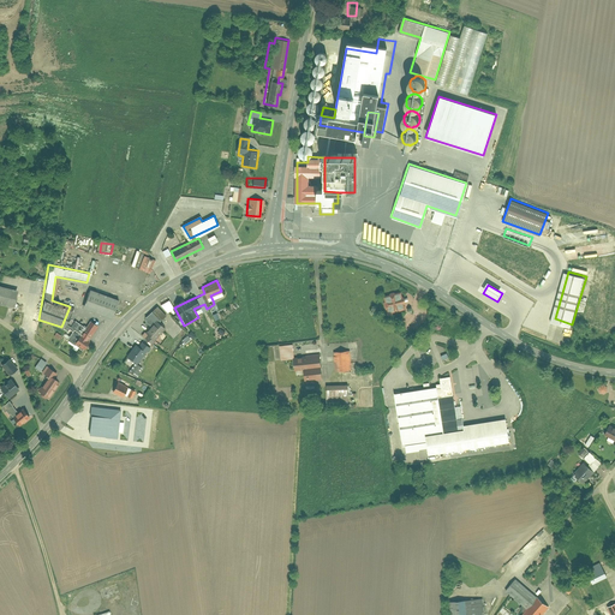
[(0,286),(0,303),(11,306),(15,290),(0,286)]
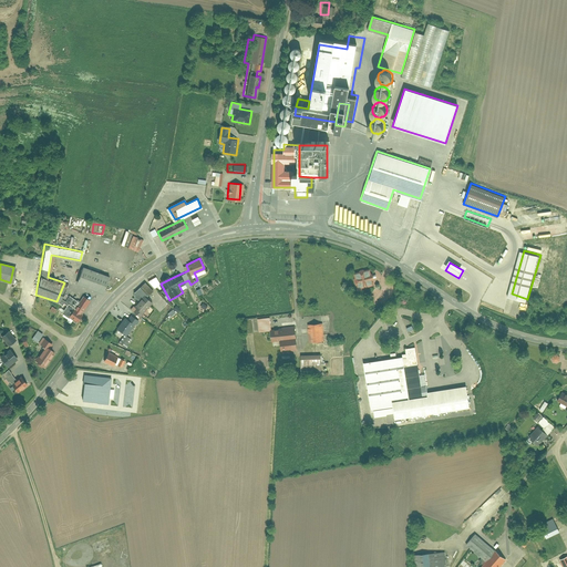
[(80,265),(74,280),(101,291),(107,275),(80,265)]
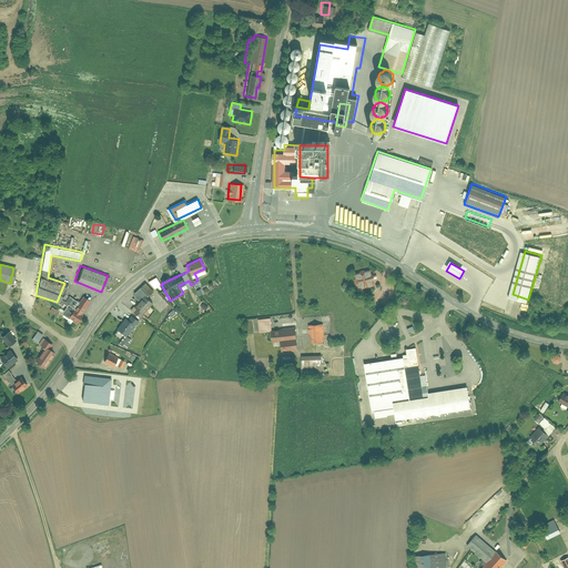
[(356,273),(359,286),(373,283),(369,270),(356,273)]
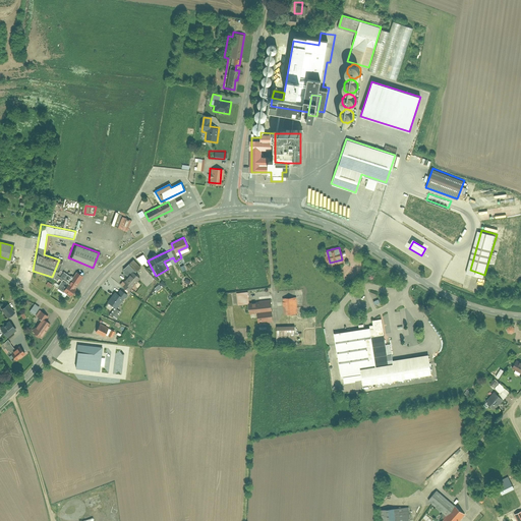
[(141,255),(137,258),(143,266),(148,263),(141,255)]
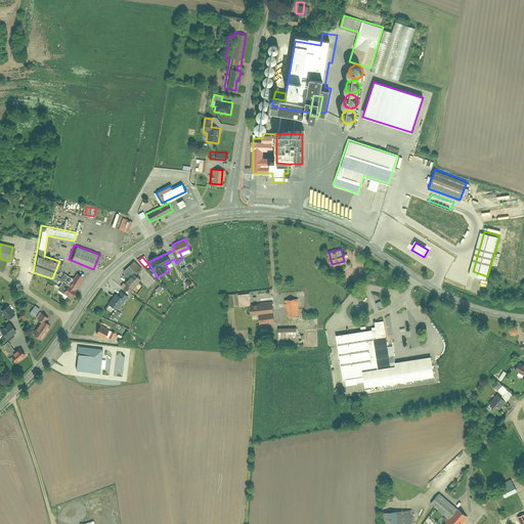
[(118,292),(108,302),(115,308),(121,301),(123,302),(133,291),(129,287),(138,276),(133,272),(137,266),(132,261),(123,271),(128,276),(123,282),(127,286),(120,294),(118,292)]
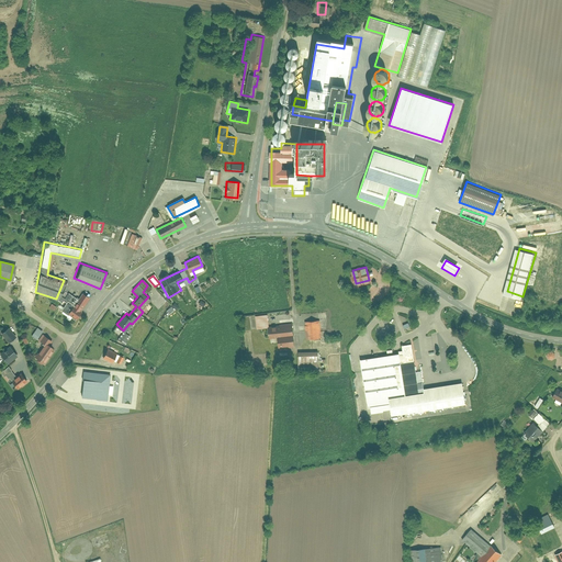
[(60,307),(76,317),(89,296),(82,291),(77,299),(67,293),(63,300),(65,301),(60,307)]
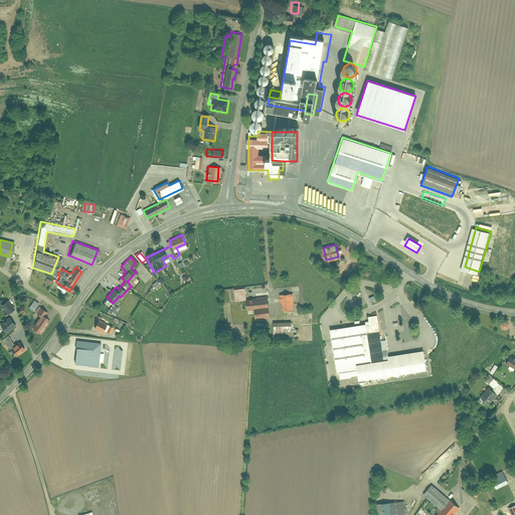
[(48,278),(45,283),(51,286),(54,281),(48,278)]
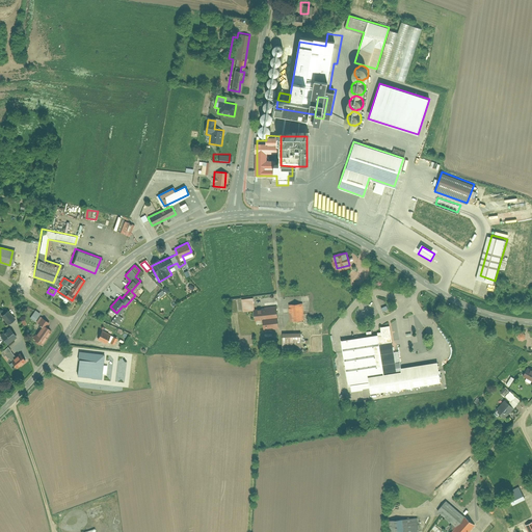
[(251,295),(240,296),(241,310),(253,309),(251,295)]
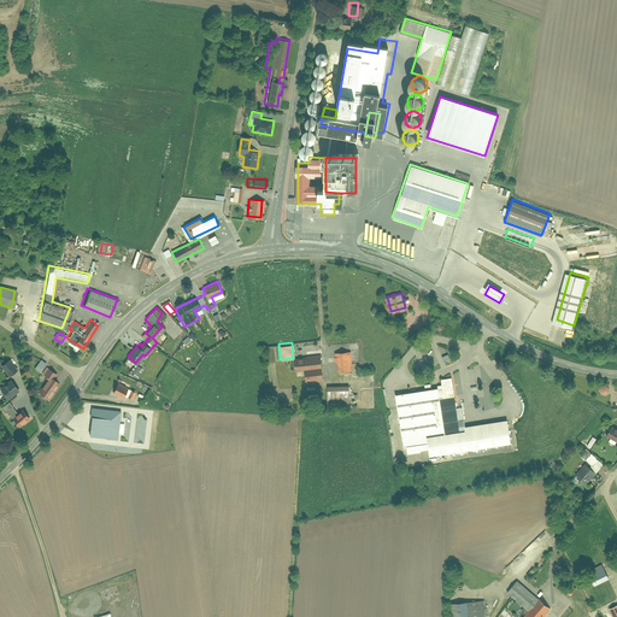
[(350,352),(336,353),(339,371),(352,369),(350,352)]
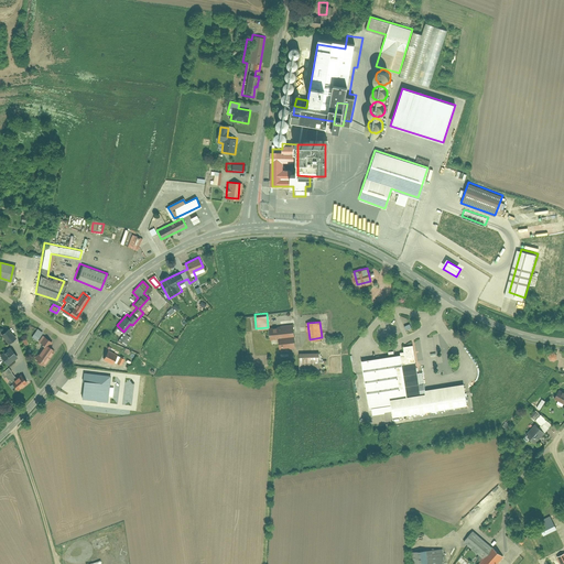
[(295,346),(293,325),(269,327),(271,340),(279,339),(280,348),(295,346)]
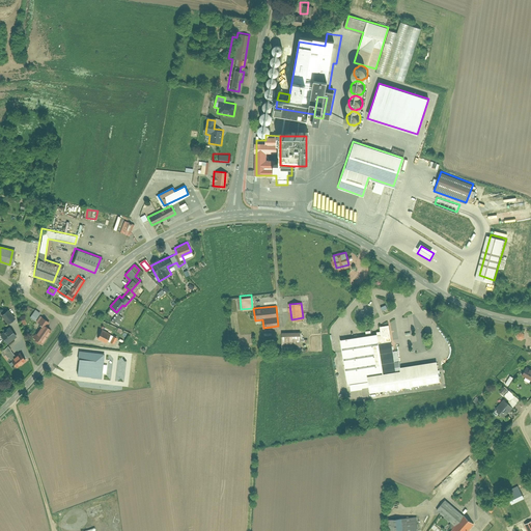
[(5,314),(10,322),(16,317),(10,311),(5,314)]
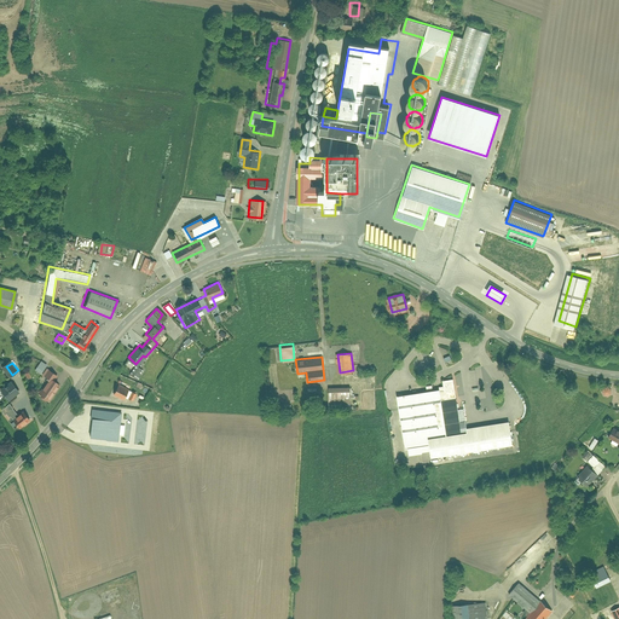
[(40,392),(48,398),(61,382),(56,379),(58,375),(50,369),(46,375),(51,379),(40,392)]
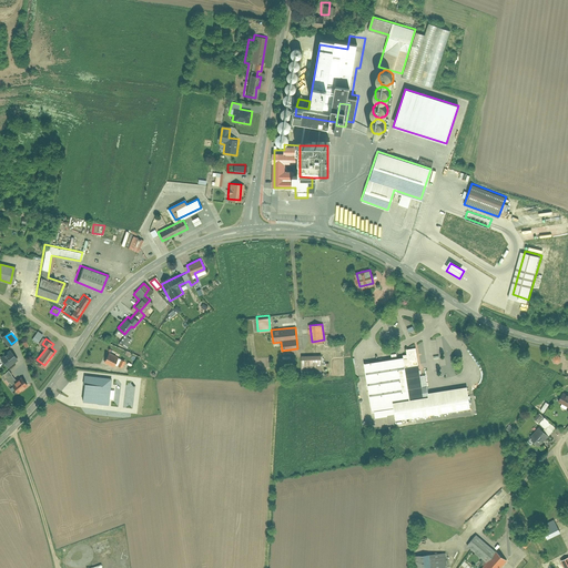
[(387,409),(388,419),(465,407),(462,384),(419,391),(413,346),(399,347),(401,354),(362,361),(369,412),(387,409)]
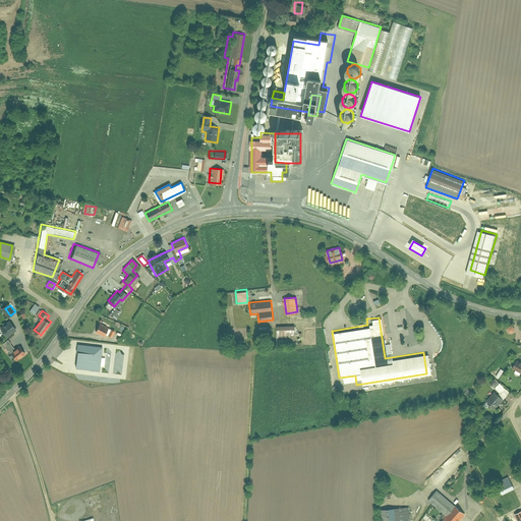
[(1,328),(6,335),(15,330),(10,322),(1,328)]
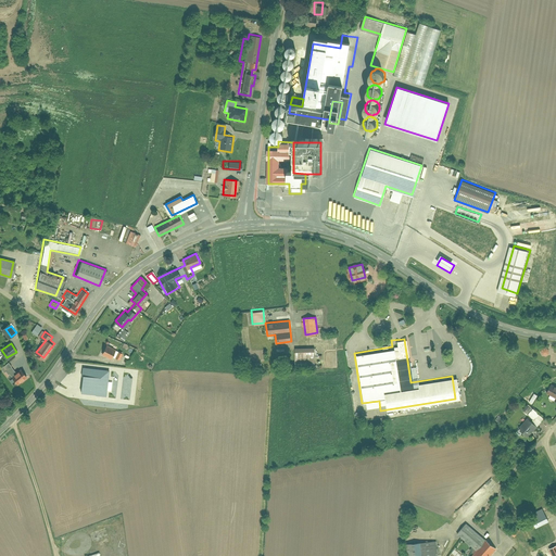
[(105,345),(102,353),(113,358),(117,351),(105,345)]
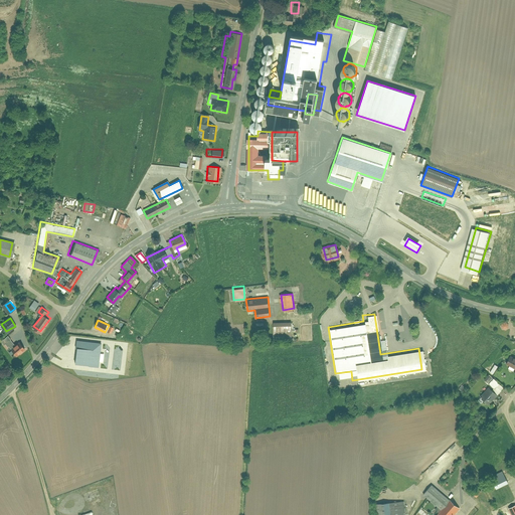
[(291,323),(274,323),(274,336),(291,336),(291,323)]
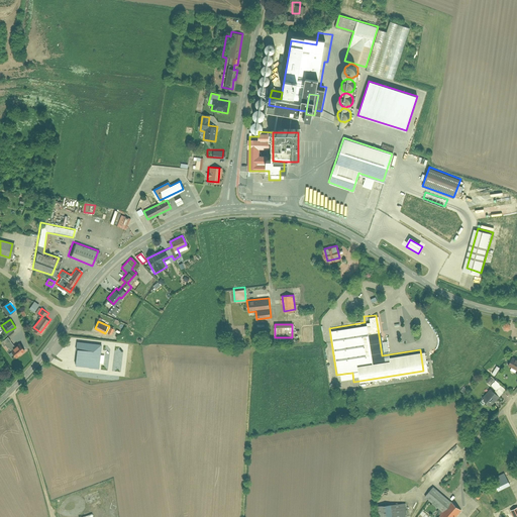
[(8,344),(17,356),(26,350),(21,342),(15,346),(9,337),(3,341),(6,346),(8,344)]
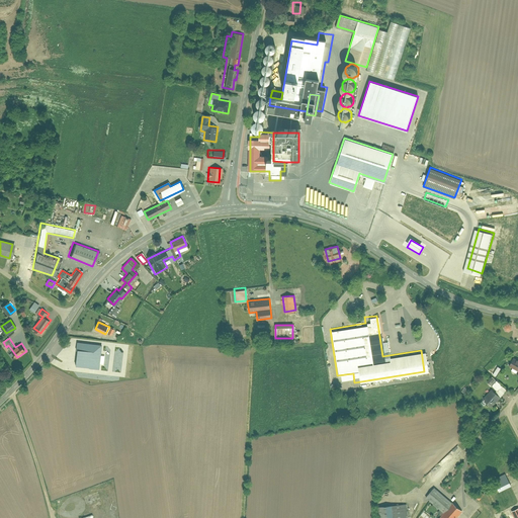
[(102,345),(77,342),(76,349),(74,365),(89,367),(99,369),(102,345)]
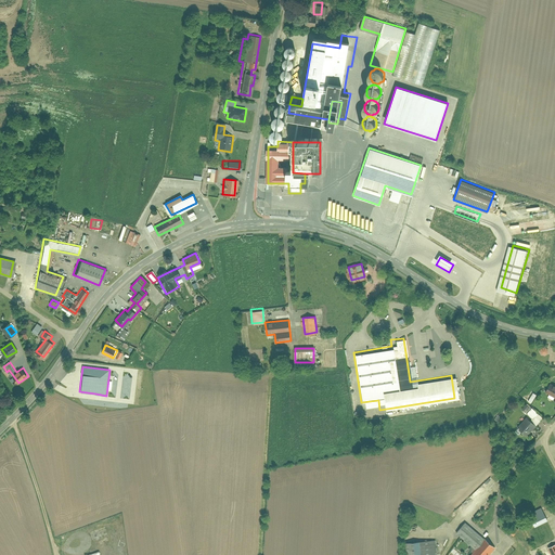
[(554,387),(550,385),(544,392),(554,398),(554,395),(554,387)]
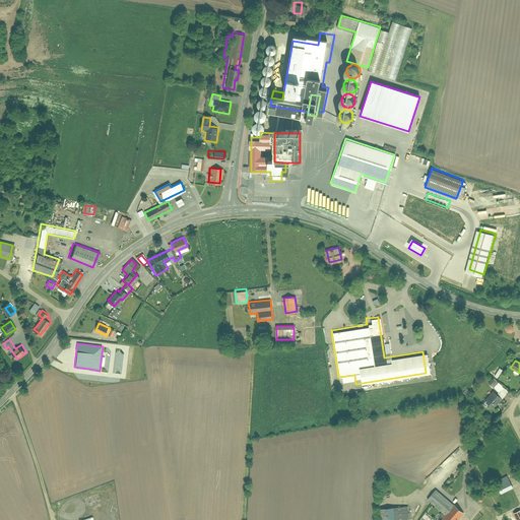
[(484,399),(492,406),(509,389),(501,381),(496,385),(502,391),(499,394),(495,389),(484,399)]
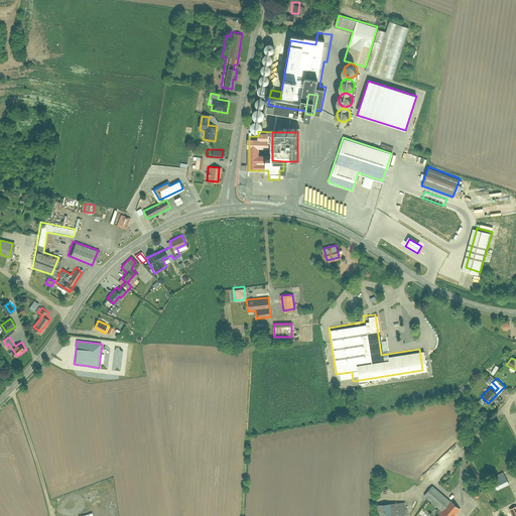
[(415,467),(407,475),(416,483),(424,475),(415,467)]
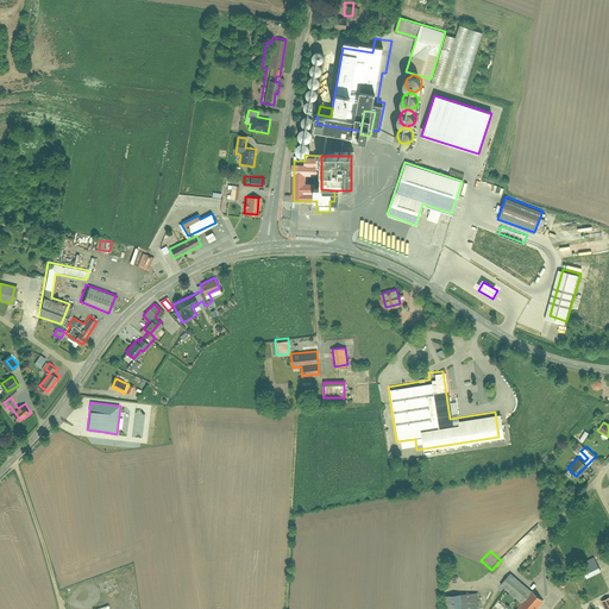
[(606,590),(591,560),(579,565),(594,596),(606,590)]
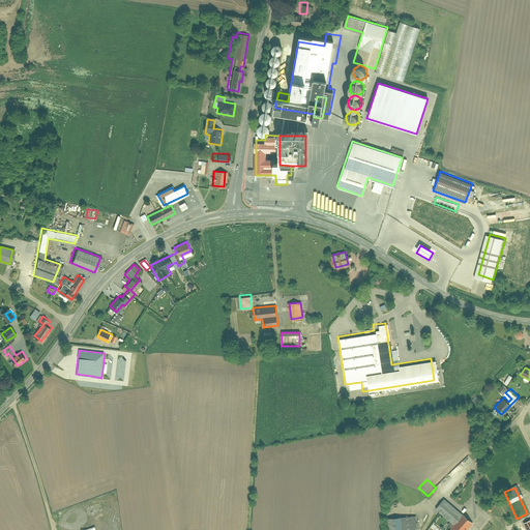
[(464,529),(471,521),(442,497),(434,507),(450,522),(443,529),(464,529)]
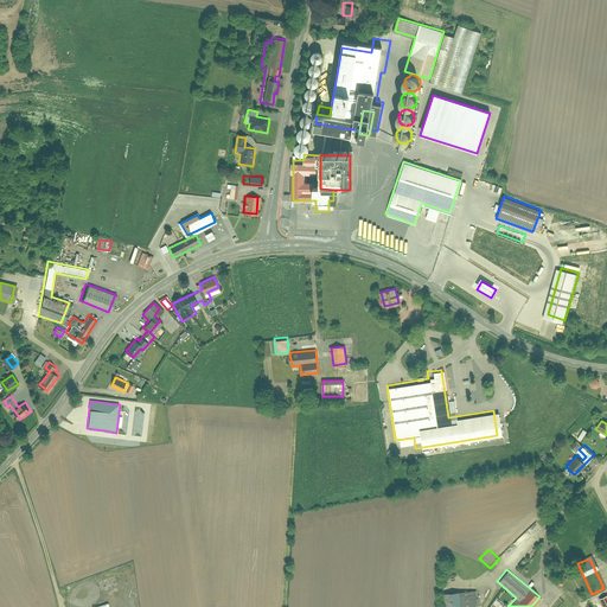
[(563,575),(557,582),(563,587),(569,581),(563,575)]
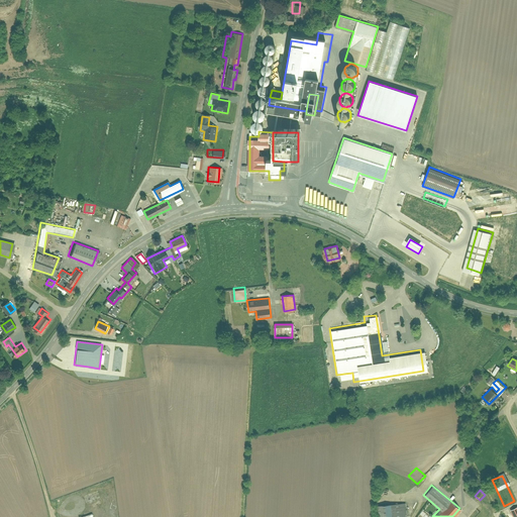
[(406,516),(406,504),(377,506),(377,516),(406,516)]
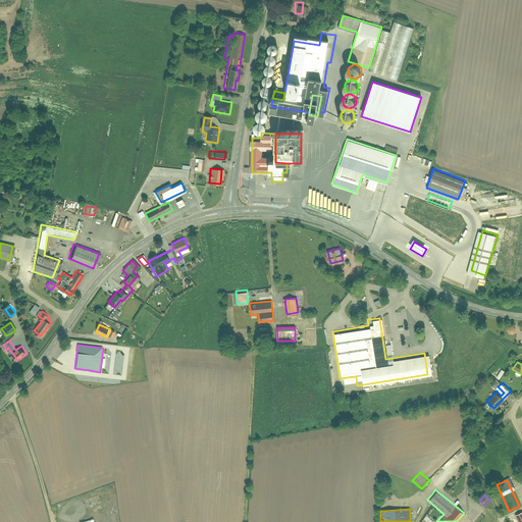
[(488,521),(491,520),(481,513),(474,521),(488,521)]
